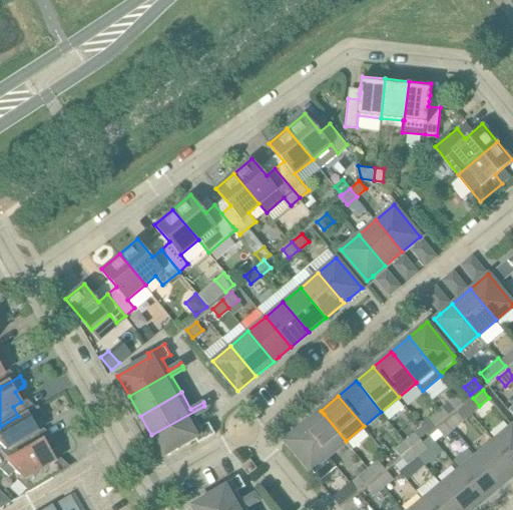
[(445,416),(454,408),(448,401),(438,409),(445,416)]
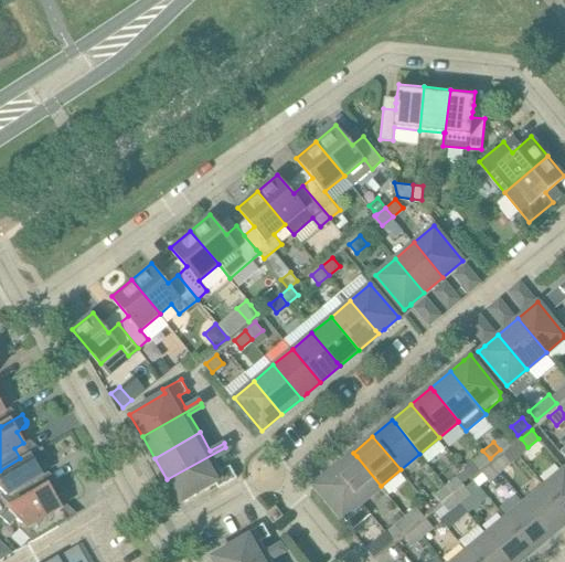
[(20,458),(0,470),(0,486),(4,490),(1,494),(13,506),(39,491),(33,480),(42,475),(35,464),(42,459),(44,458),(44,457),(45,456),(45,455),(45,454),(45,453),(44,452),(41,446),(20,458)]
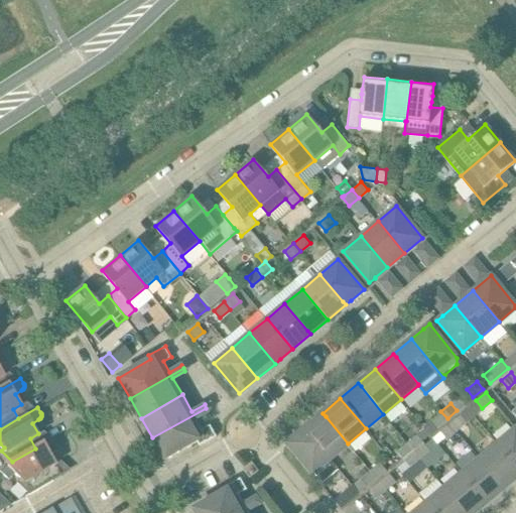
[(206,408),(152,437),(164,459),(197,440),(200,444),(216,434),(210,423),(202,428),(196,418),(208,411),(206,408)]
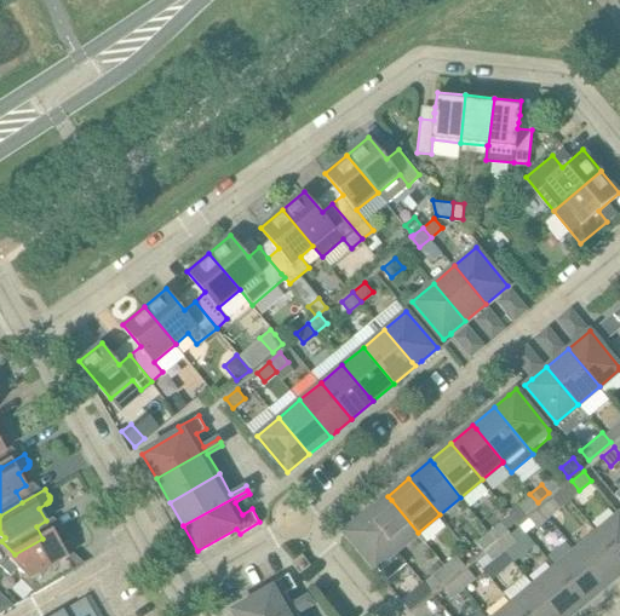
[(538,502),(529,494),(518,504),(526,512),(538,502)]
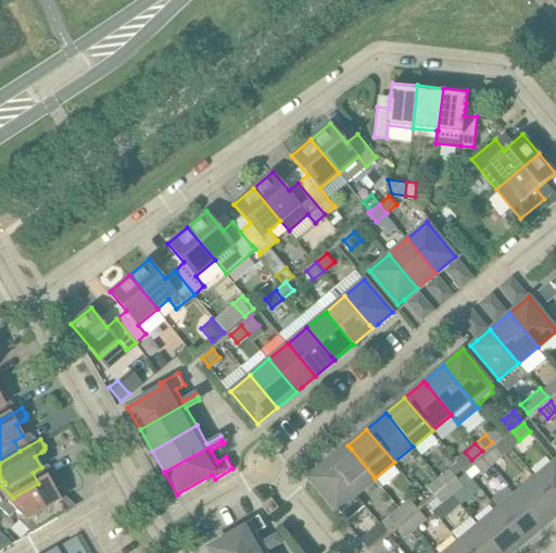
[(348,445),(328,461),(356,494),(375,478),(351,449),(348,445)]
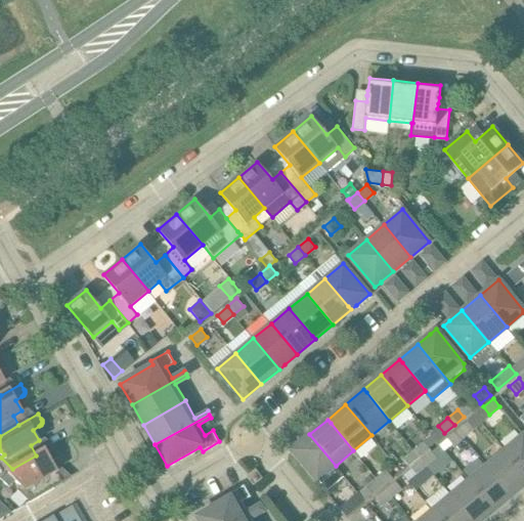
[(467,421),(457,429),(464,436),(473,428),(467,421)]
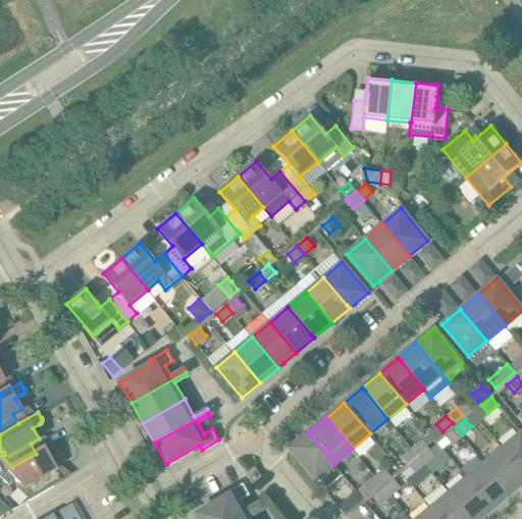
[(456,427),(446,435),(452,443),(462,434),(456,427)]
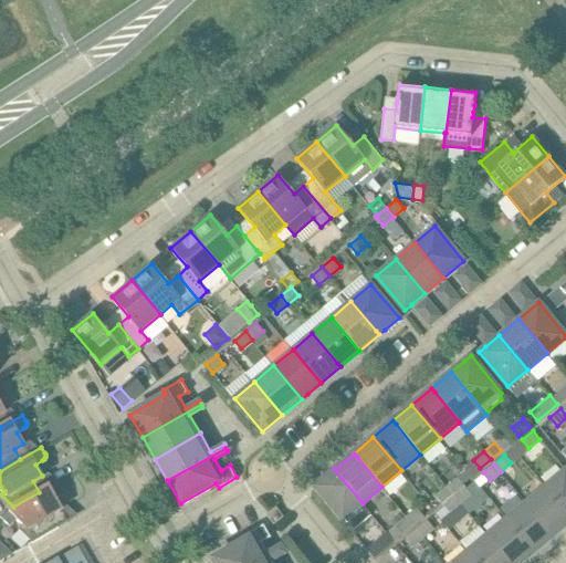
[(314,486),(317,489),(343,519),(363,503),(334,469),(314,486)]
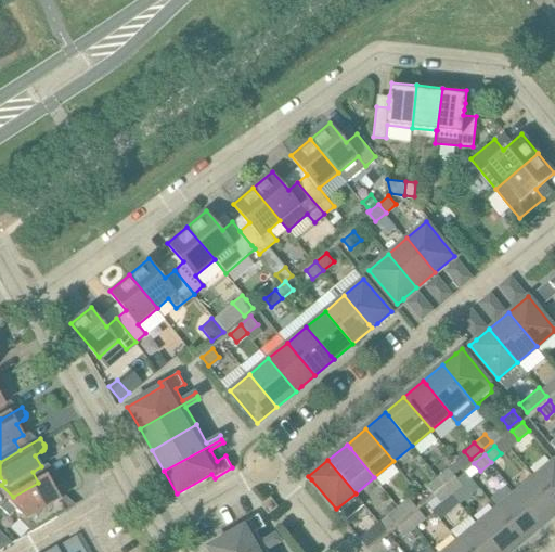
[(554,461),(554,460),(534,476),(554,500),(554,461)]
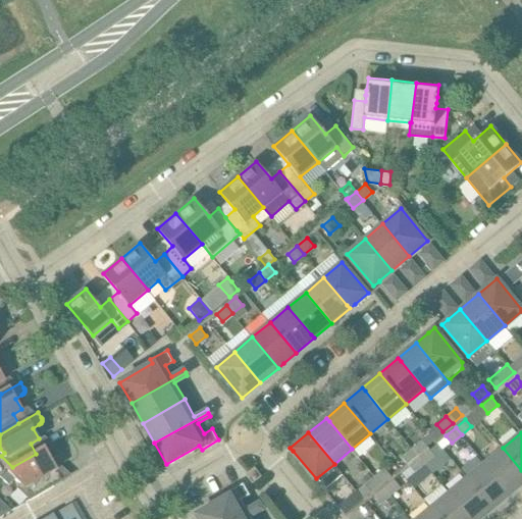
[(412,448),(418,455),(428,447),(421,439),(412,448)]
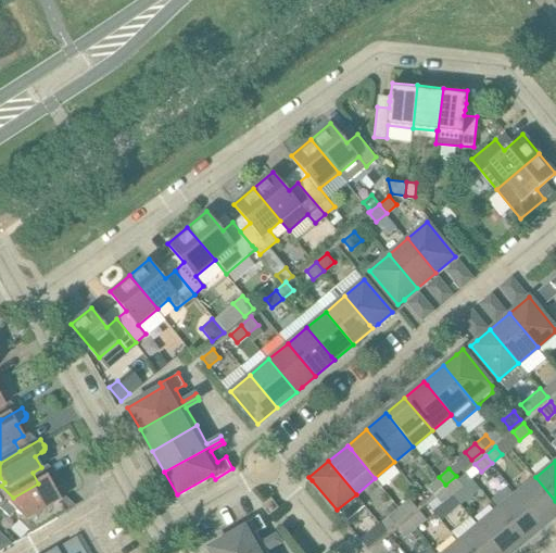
[(51,504),(60,499),(54,488),(61,485),(61,484),(62,482),(63,481),(63,480),(63,479),(63,478),(62,477),(59,470),(38,484),(13,498),(0,505),(0,506),(10,516),(16,508),(23,514),(20,518),(33,530),(58,516),(51,504)]
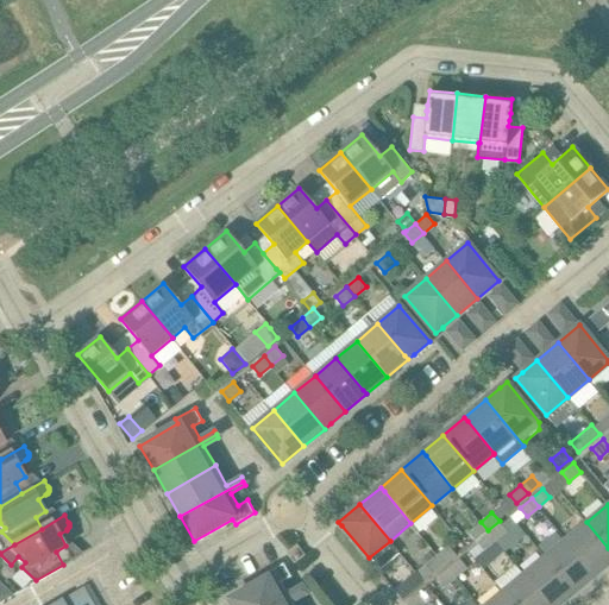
[(500,521),(488,530),(495,540),(507,530),(500,521)]
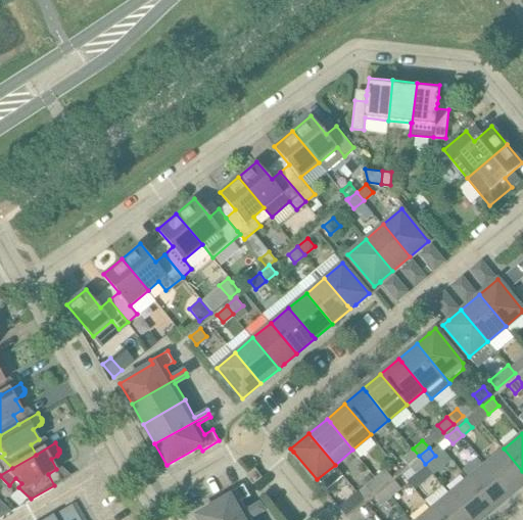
[(419,456),(413,448),(402,457),(409,464),(419,456)]
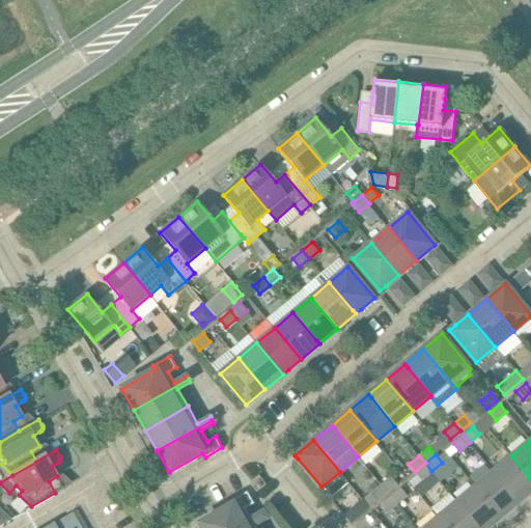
[(519,501),(530,491),(530,478),(511,455),(494,471),(519,501)]
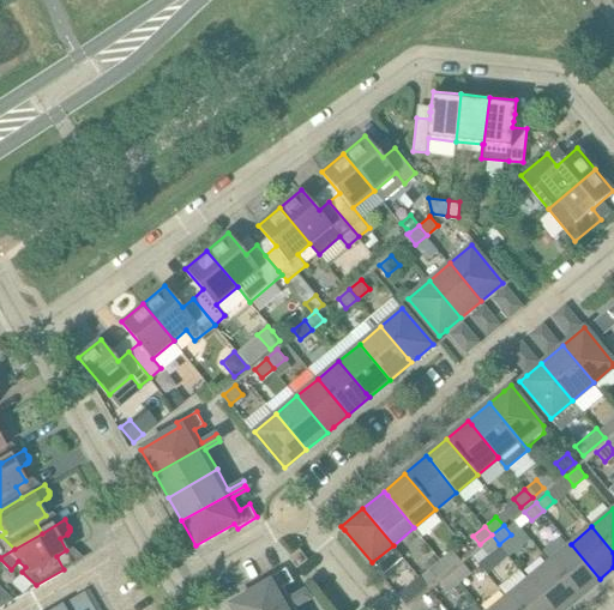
[(480,544),(482,547),(487,554),(499,544),(492,535),(480,544)]
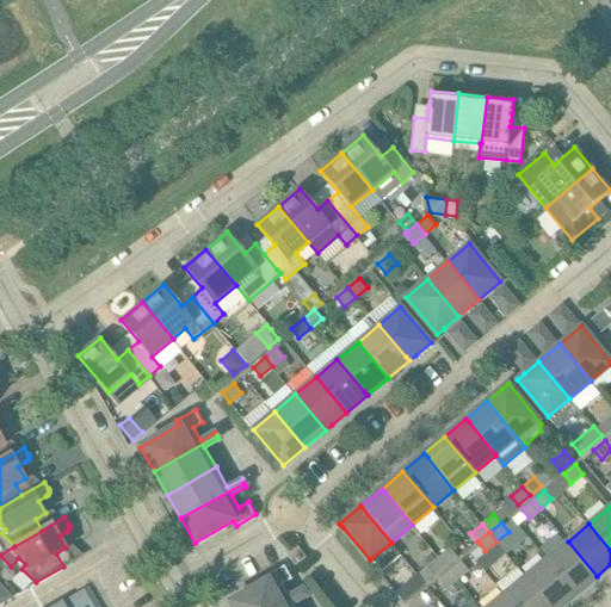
[(568,542),(547,558),(576,594),(597,576),(568,542)]
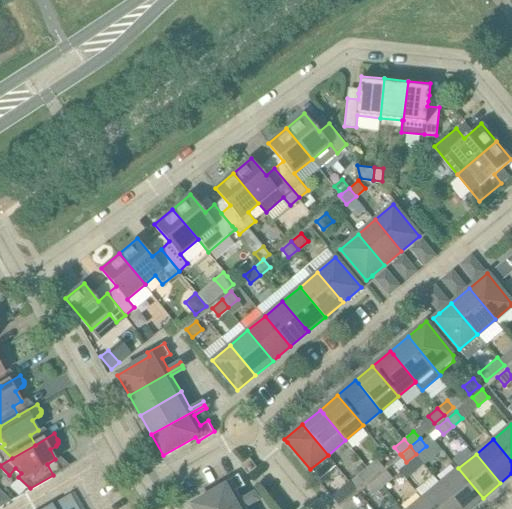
[(256,466),(251,459),(249,457),(240,463),(247,472),(256,466)]
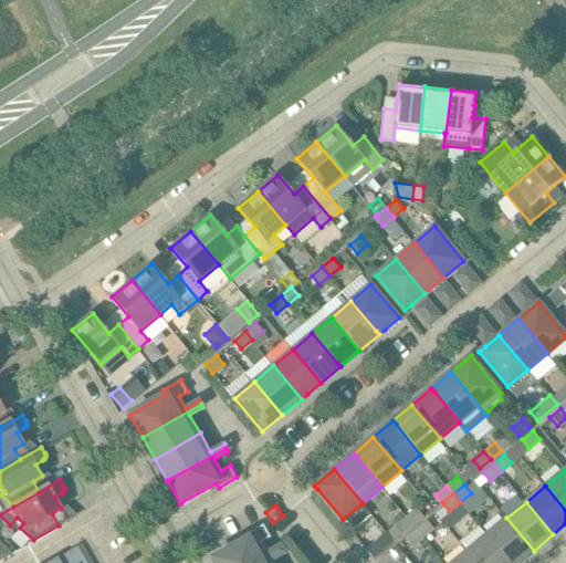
[(413,524),(423,515),(417,507),(406,515),(413,524)]
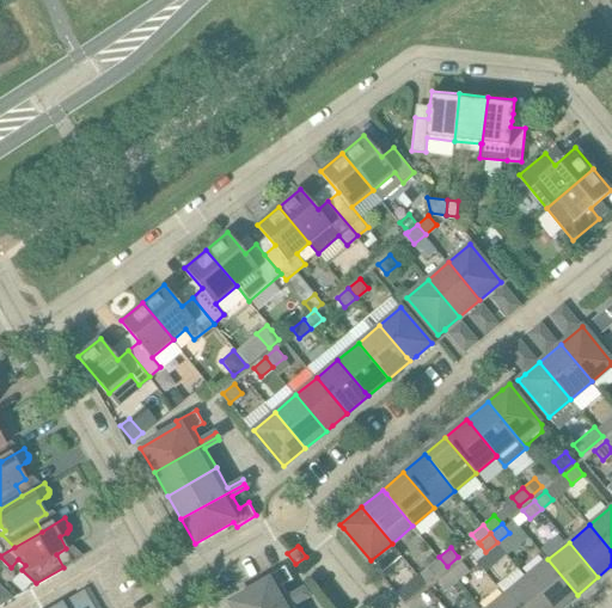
[(447,566),(439,557),(428,566),(435,576),(447,566)]
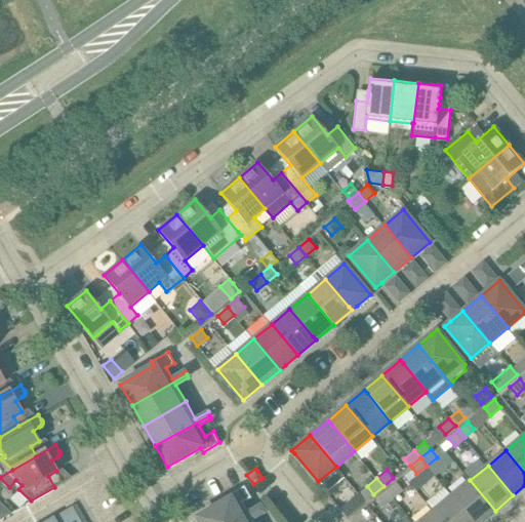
[(470,480),(452,495),(474,521),(481,521),(495,511),(470,480)]
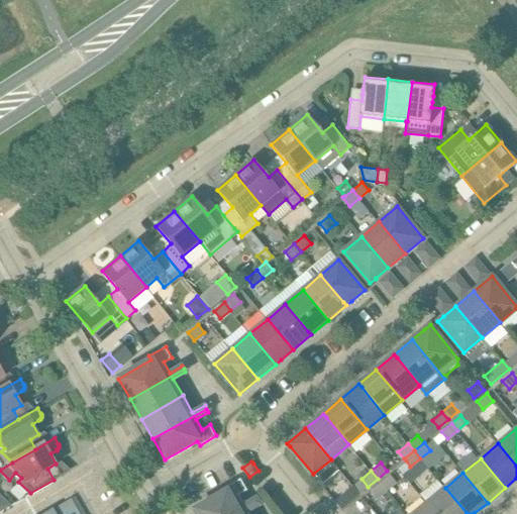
[(390,474),(380,482),(387,490),(396,481),(390,474)]
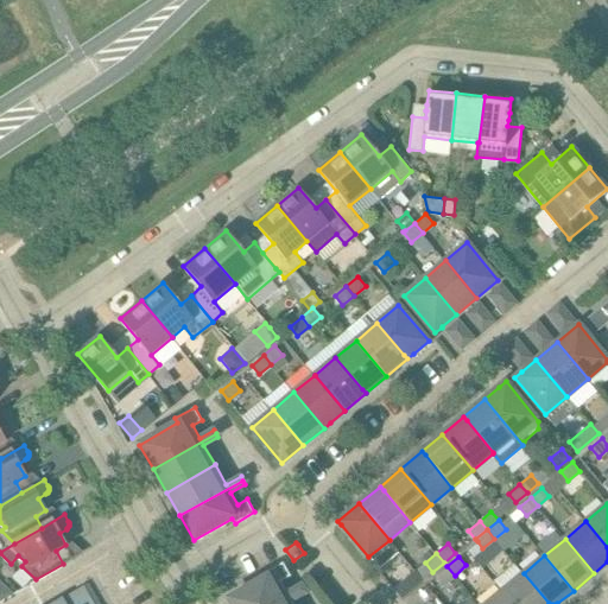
[(280,580),(291,574),(283,561),(264,573),(266,578),(228,599),(230,603),(274,603),(304,587),(302,584),(287,592),(280,580)]
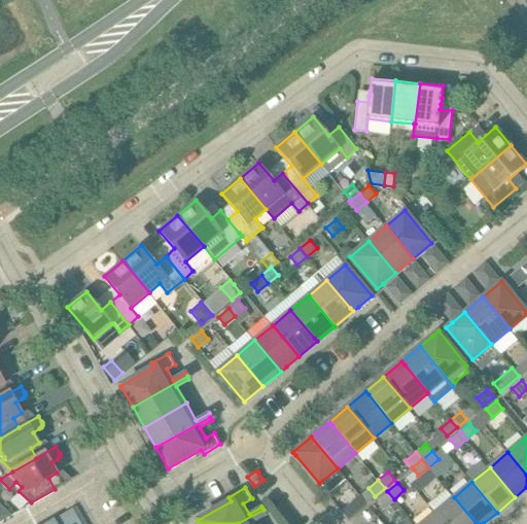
[(387,491),(378,499),(384,508),(394,499),(387,491)]
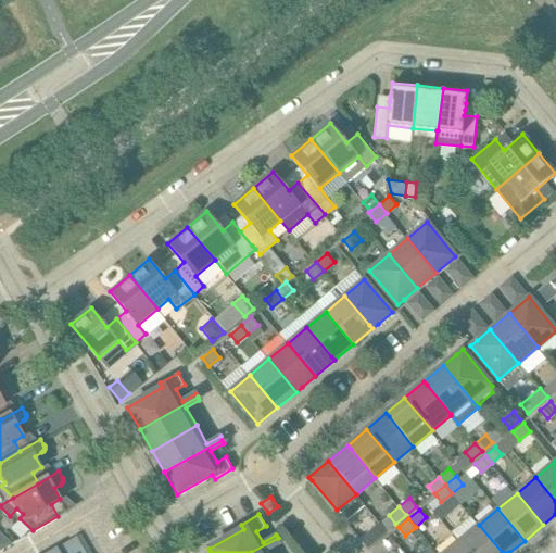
[(370,530),(361,539),(367,547),(378,538),(387,530),(380,523),(370,530)]
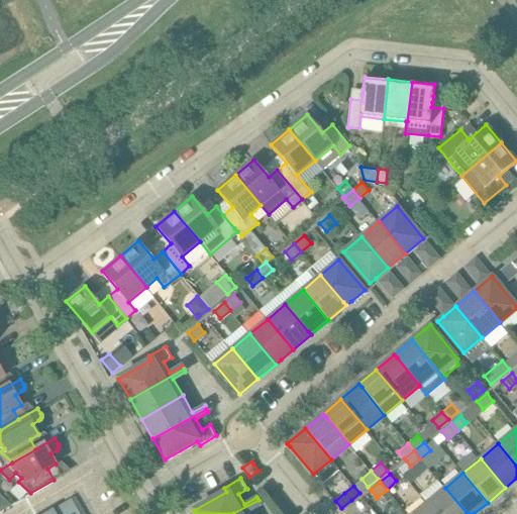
[(467,513),(445,488),(427,503),(436,513),(467,513)]
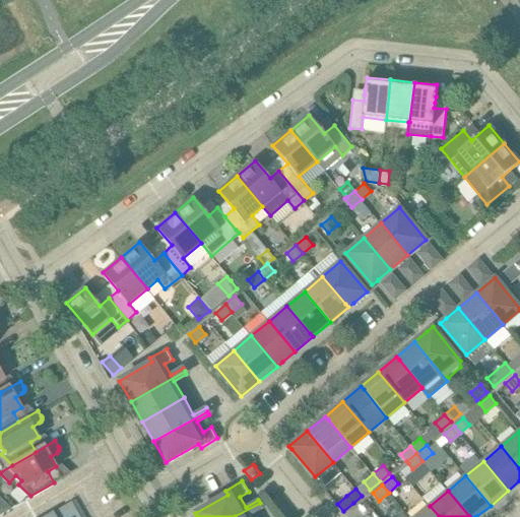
[(43,516),(80,516),(71,501),(43,516)]
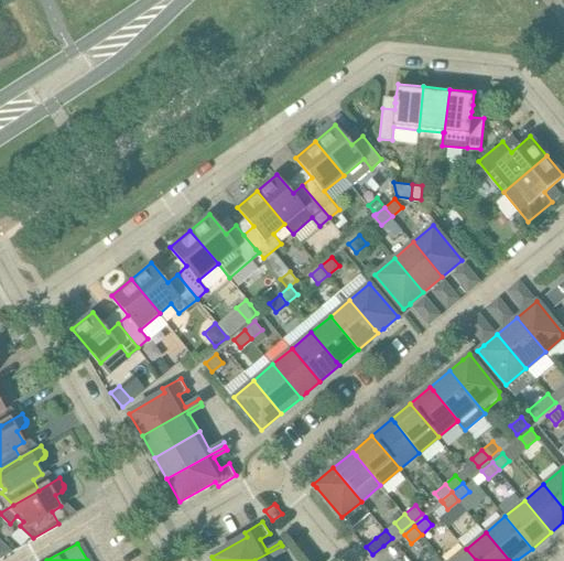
[(255,560),(273,560),(271,557),(284,549),(282,546),(255,560)]
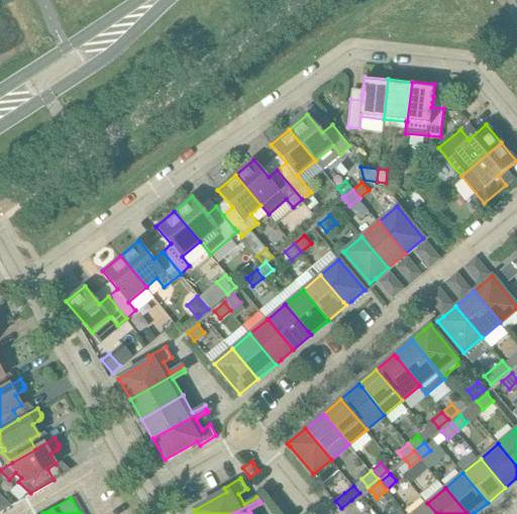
[(436,513),(427,503),(413,513),(436,513)]
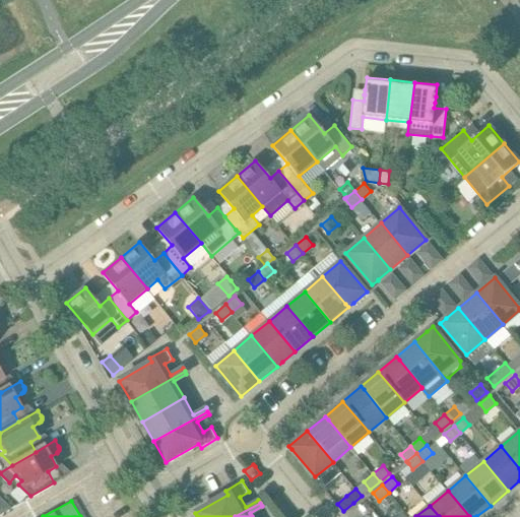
[(346,515),(347,516),(359,516),(363,514),(356,507),(346,515)]
